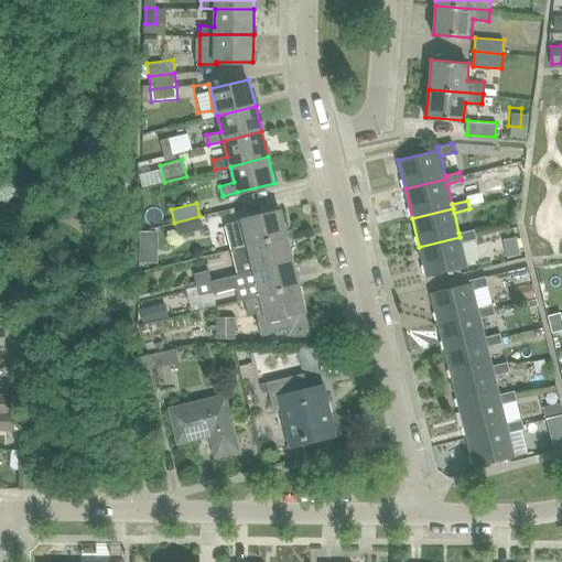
[(281,209),(226,222),(233,249),(288,235),(281,209)]
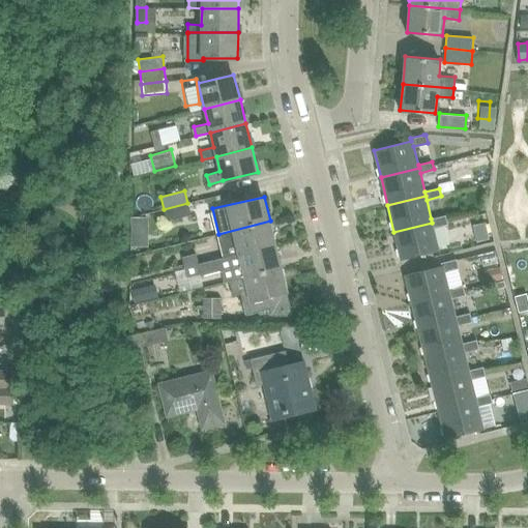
[(187,203),(164,209),(167,221),(191,215),(187,203)]
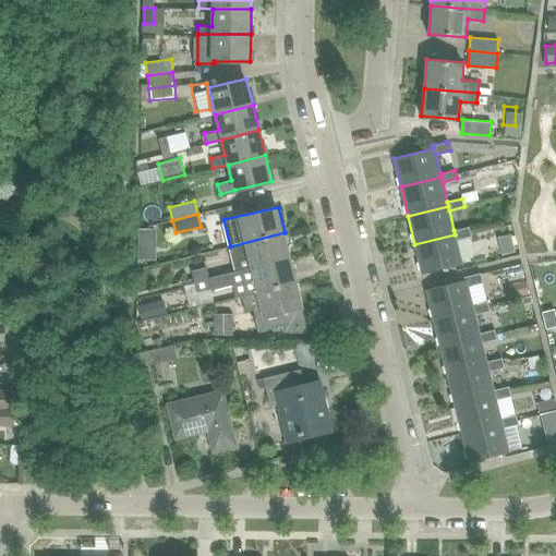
[(455,234),(414,244),(422,273),(462,263),(456,239),(471,234),(469,227),(454,230),(455,234)]
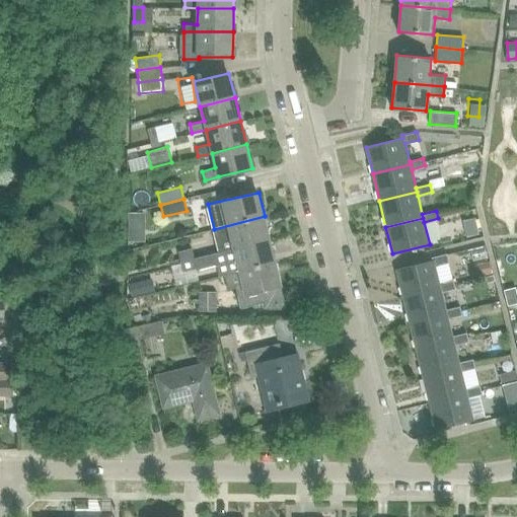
[(265,216),(214,229),(219,250),(219,251),(270,239),(265,216)]
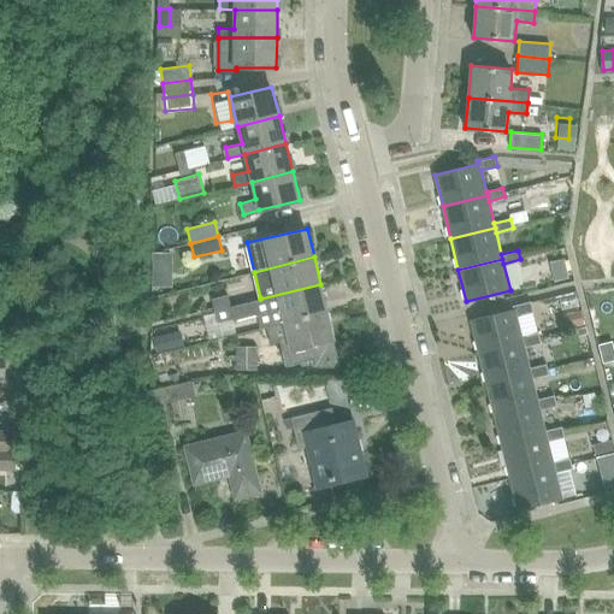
[(253,278),(251,265),(220,271),(223,284),(253,278)]
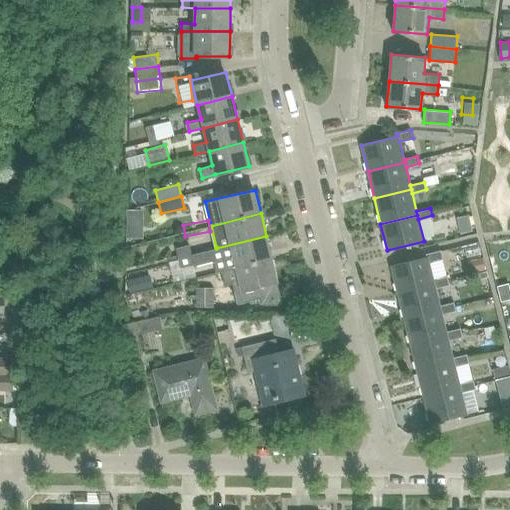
[(191,254),(178,258),(180,267),(193,264),(193,265),(213,261),(215,272),(221,271),(272,258),(266,236),(216,248),(216,247),(191,254)]
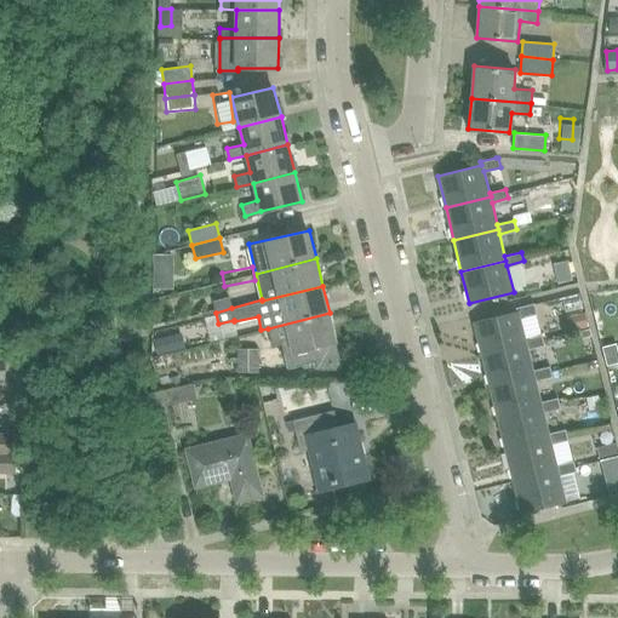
[(229,297),(212,301),(216,313),(232,308),(229,297)]
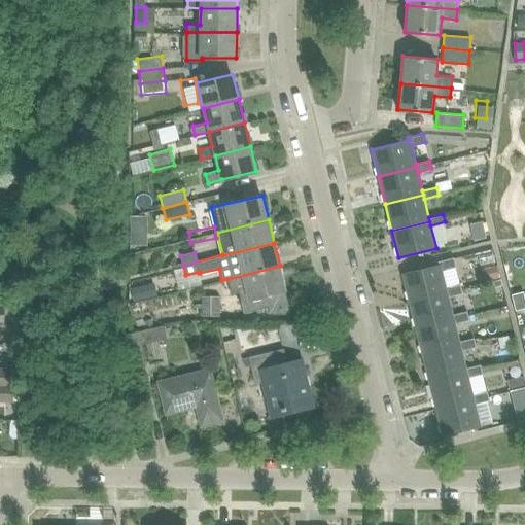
[(440,264),(403,273),(409,301),(447,290),(446,287),(442,269),(456,265),(454,257),(439,260),(440,261),(440,264)]
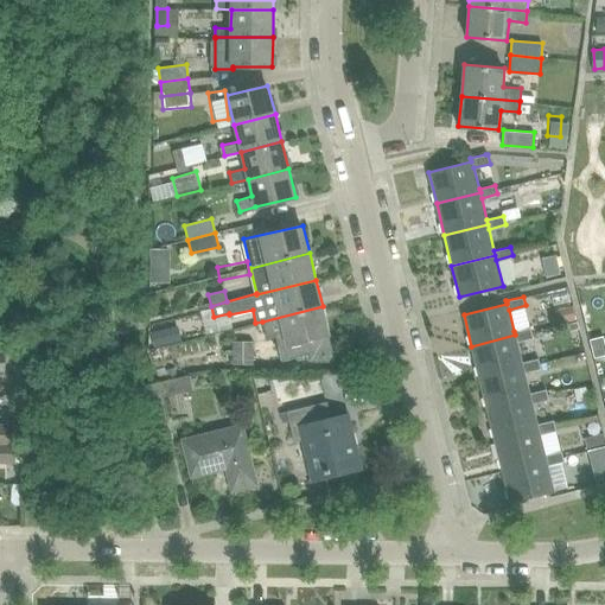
[(567,297),(551,298),(552,312),(568,311),(567,297)]
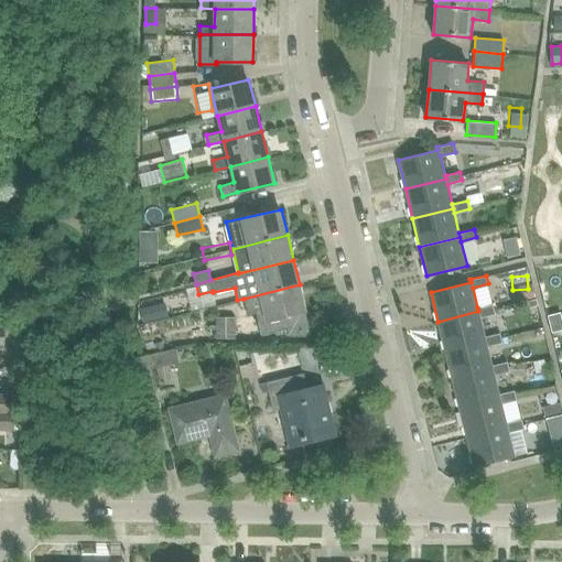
[(165,289),(169,301),(191,296),(187,284),(165,289)]
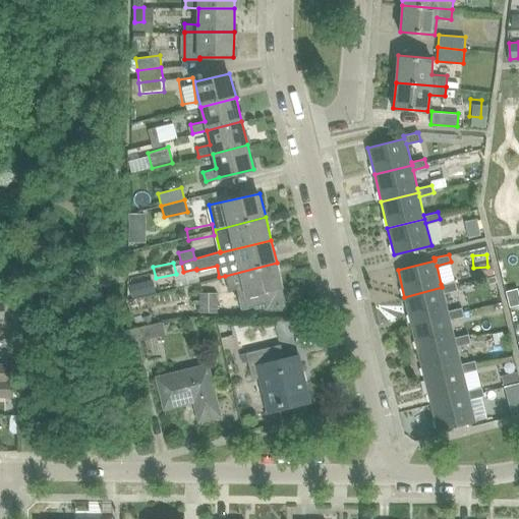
[(277,263),(225,276),(228,289),(236,287),(241,308),(265,302),(267,308),(288,309),(282,286),(277,263)]
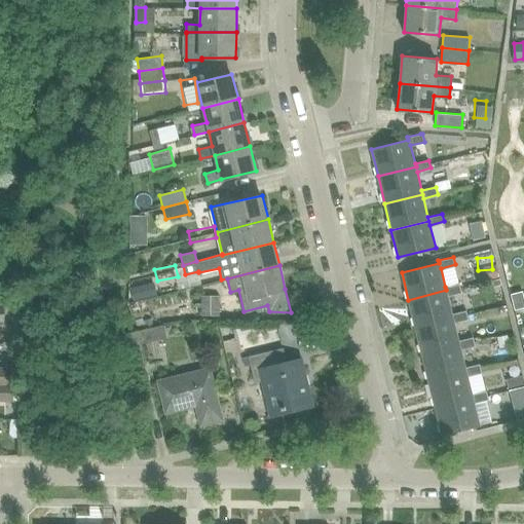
[(446,290),(408,300),(415,327),(452,317),(452,313),(447,295),(461,291),(459,283),(445,287),(446,290)]
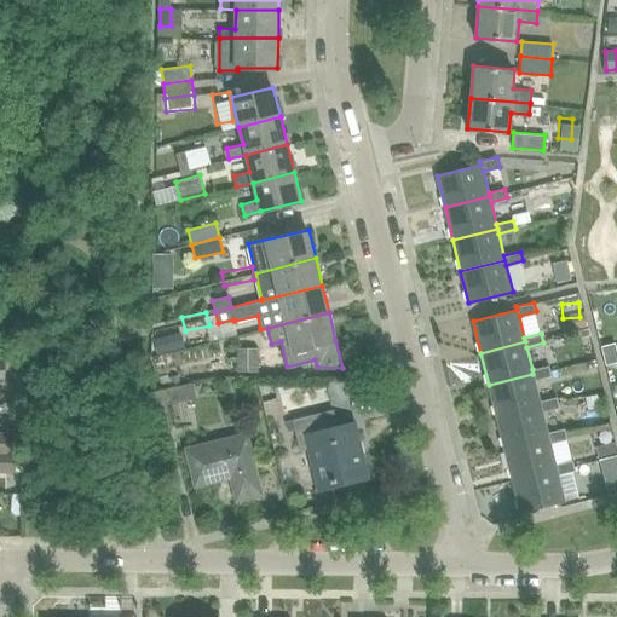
[(616,342),(601,346),(604,356),(616,353),(616,342)]
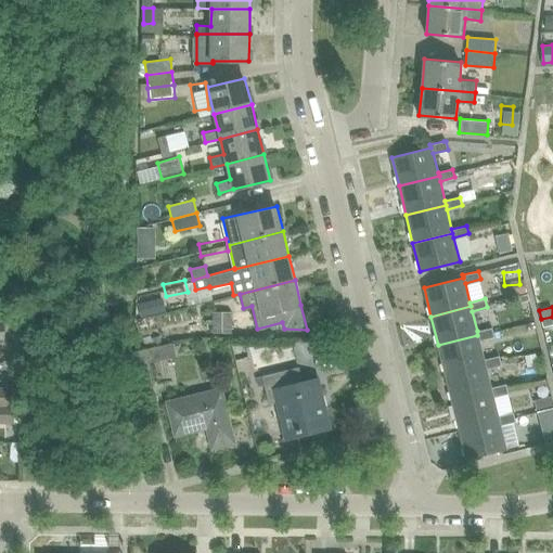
[(552,317),(541,319),(543,326),(552,324),(552,317)]
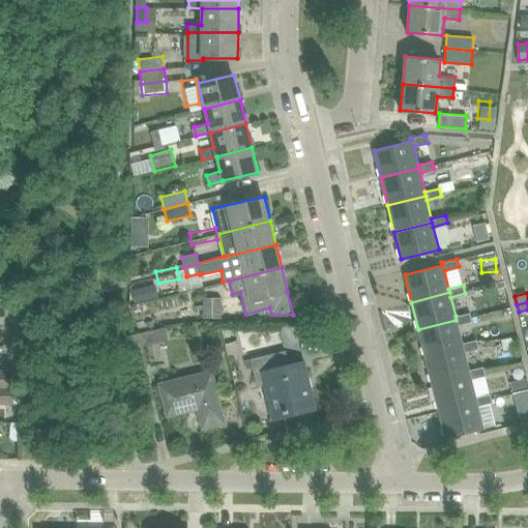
[(0,305),(0,323),(22,323),(22,306),(0,305)]
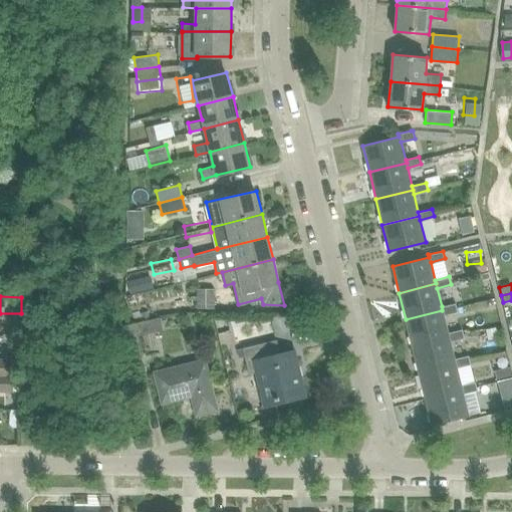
[(442,310),(406,319),(412,345),(449,336),(448,332),(443,314),(457,311),(455,303),(442,306),(442,310)]
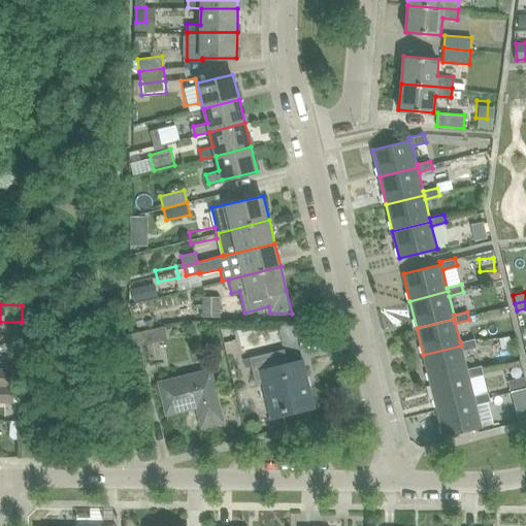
[(138,330),(126,333),(133,365),(146,362),(138,330)]
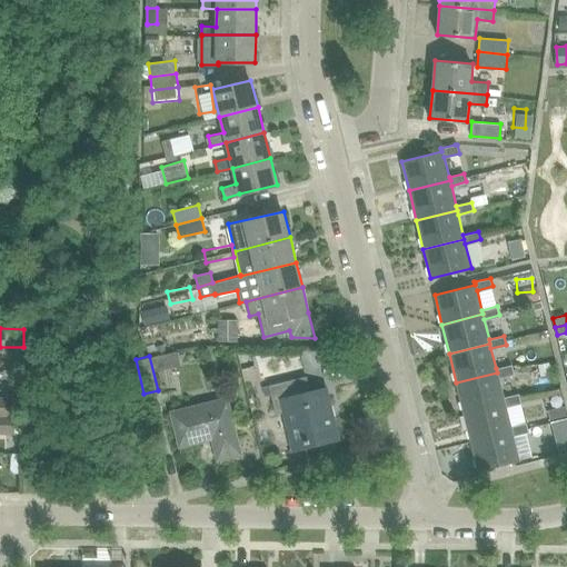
[(497,372),(456,383),(463,411),(504,400),(504,397),(498,377),(513,372),(511,365),(496,368),(497,372)]
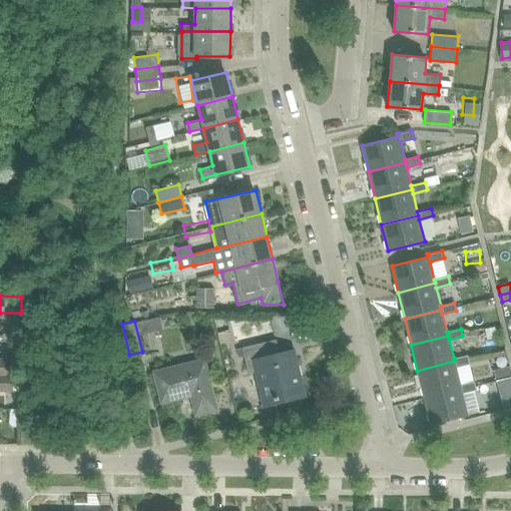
[(275,339),(241,347),(247,372),(253,371),(263,405),(305,395),(293,349),(279,352),(275,339)]
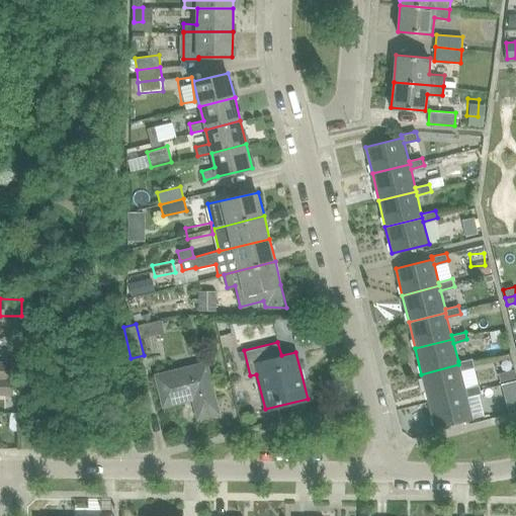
[(458,364),(421,374),(428,401),(465,392),(464,387),(459,368),(474,365),(471,358),(458,361),(458,364)]
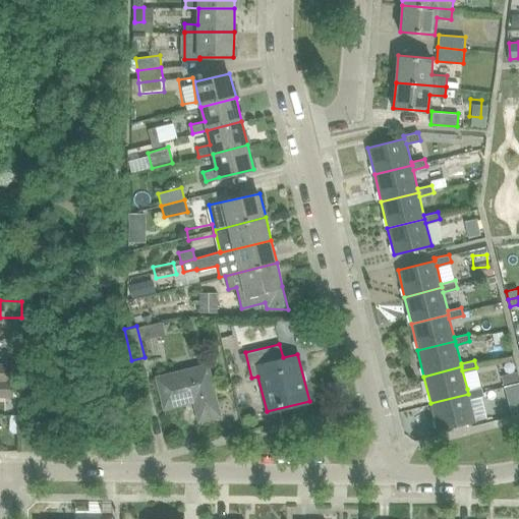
[(0,363),(0,380),(13,381),(13,364),(0,363)]
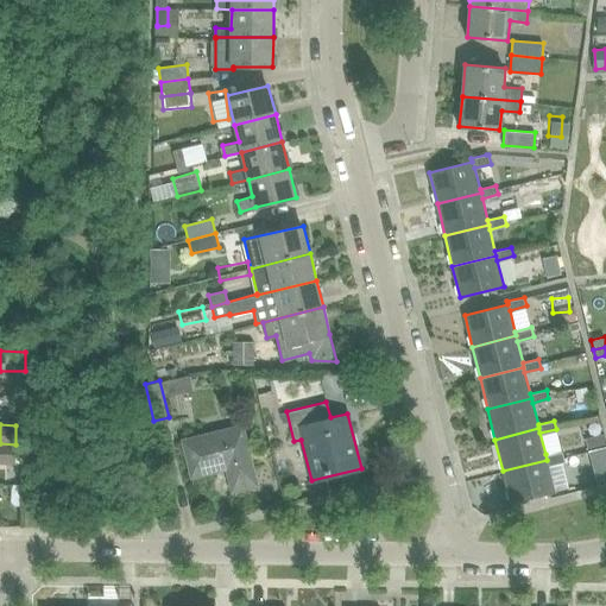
[(241,424),(182,439),(191,474),(226,467),(232,490),(256,484),(241,424)]
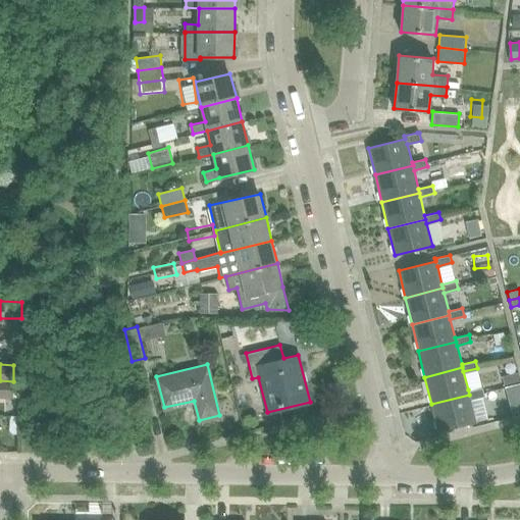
[(0,397),(13,398),(13,381),(0,380),(0,397)]
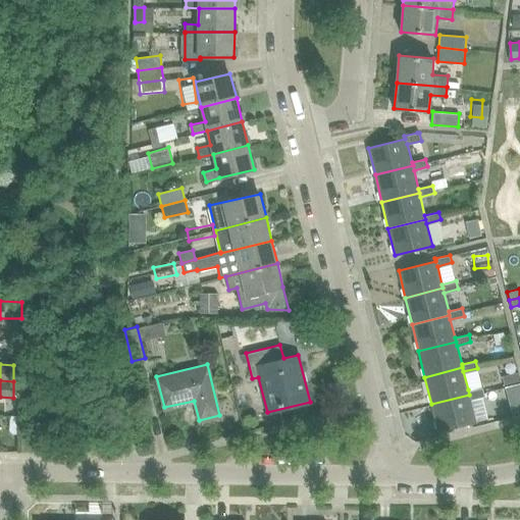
[(469,395),(431,404),(437,429),(475,420),(469,398),(483,395),(481,386),(468,390),(469,395)]
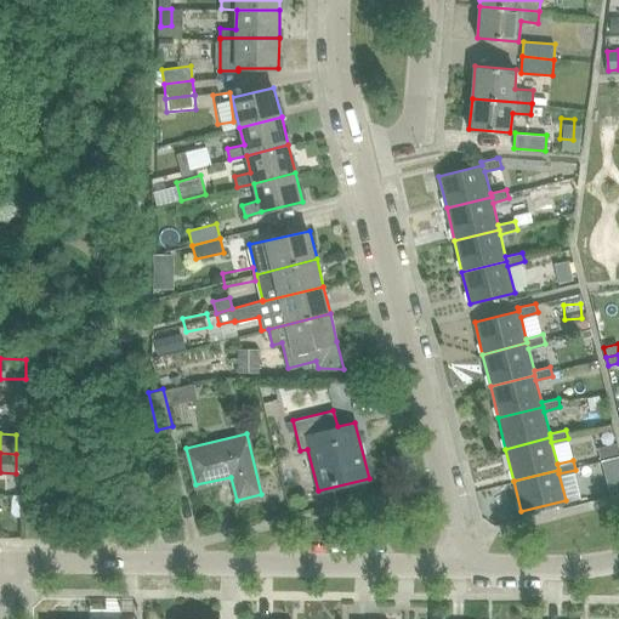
[(100,481),(89,483),(92,498),(103,497),(100,481)]
